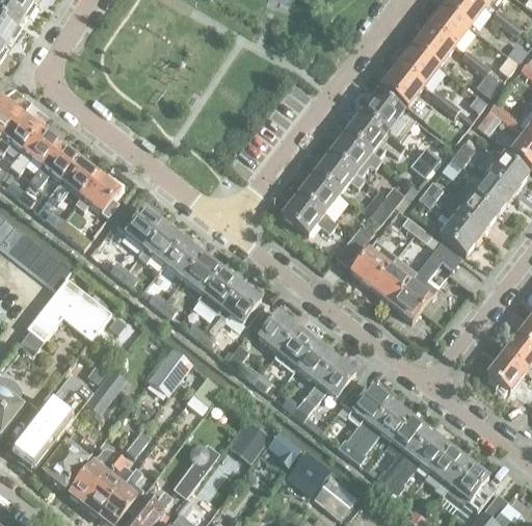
[(0,0),(0,12),(18,25),(18,24),(23,17),(28,16),(36,4),(33,2),(30,0),(0,0)]
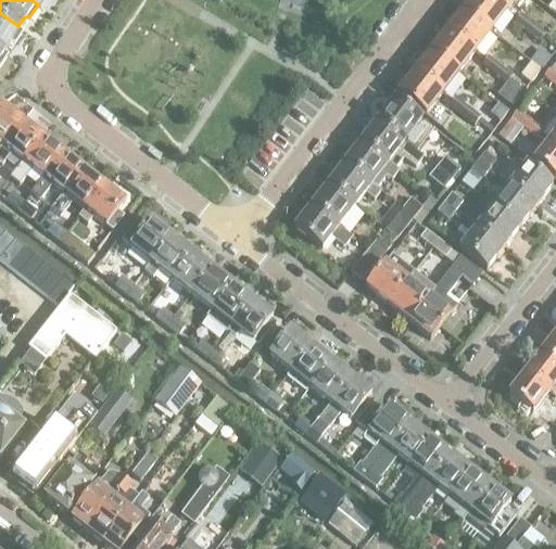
[(490,27),(506,7),(497,0),(468,0),(464,7),(490,27)]
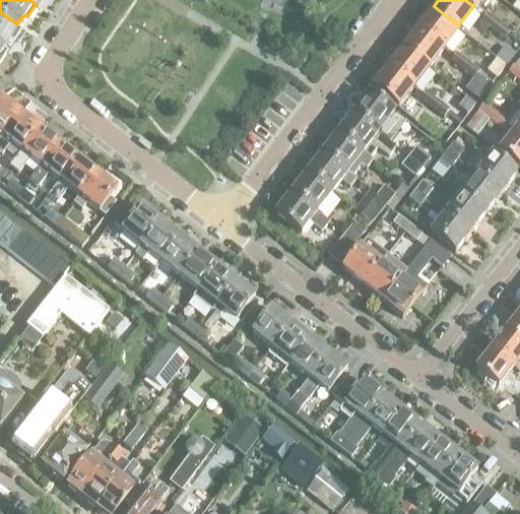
[(444,45),(458,25),(434,6),(418,25),(444,45)]
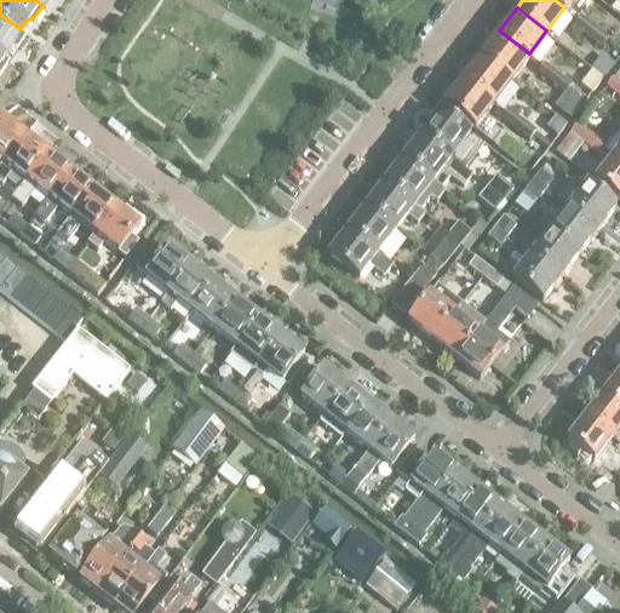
[(586,33),(593,22),(579,11),(572,22),(586,33)]
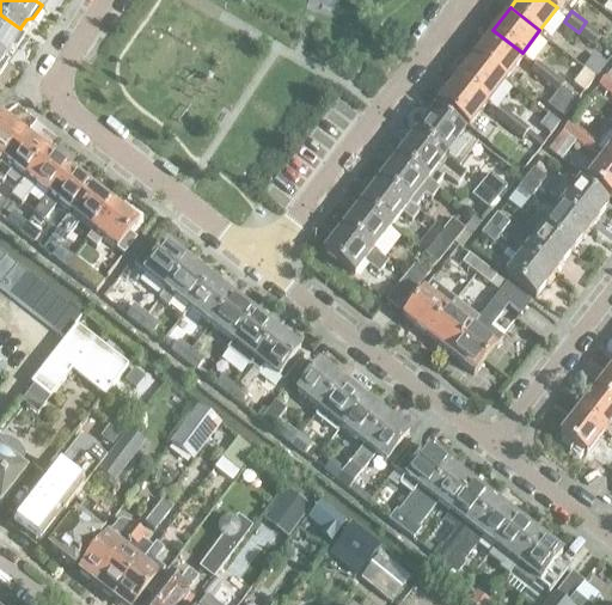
[(0,49),(5,53),(11,44),(16,43),(25,30),(20,28),(20,29),(0,14),(0,49)]
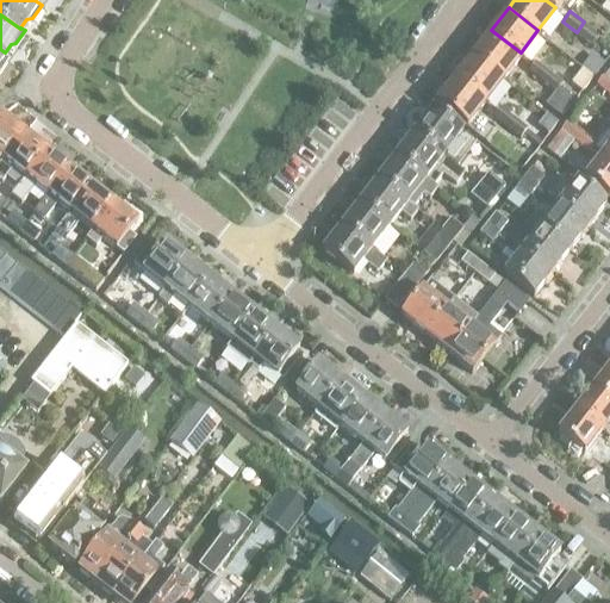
[(584,22),(577,32),(591,43),(598,33),(584,22)]
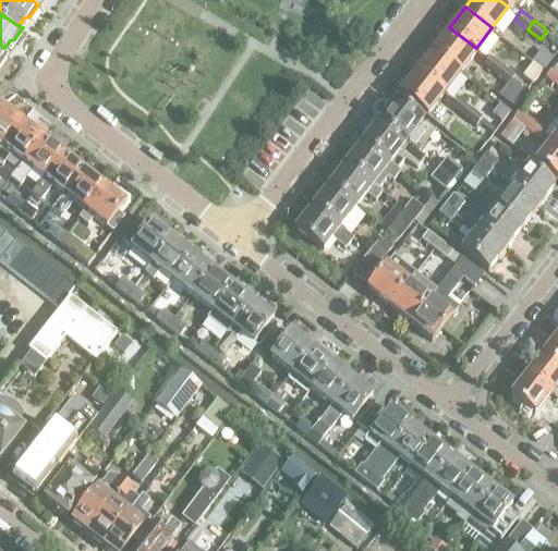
[(449,27),(433,48),(460,70),(476,48),(449,27)]
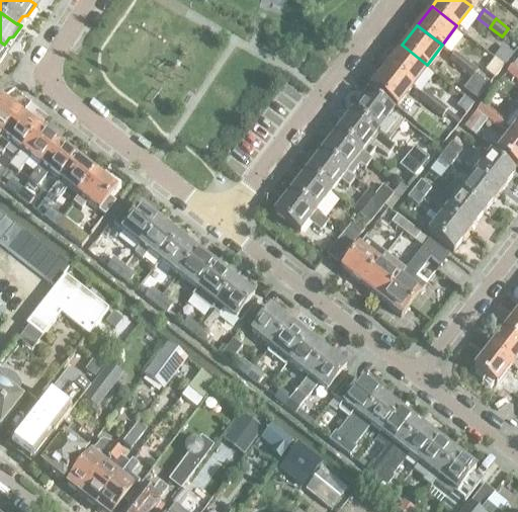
[(513,49),(501,39),(493,52),(504,61),(513,49)]
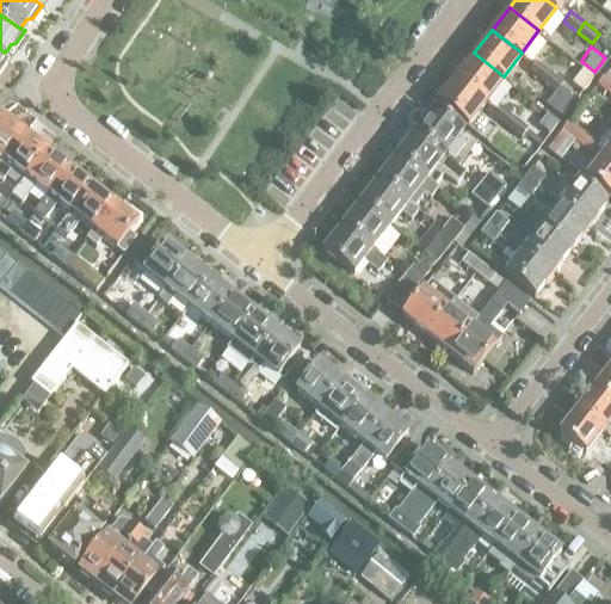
[(486,99),(504,76),(474,53),(456,76),(486,99)]
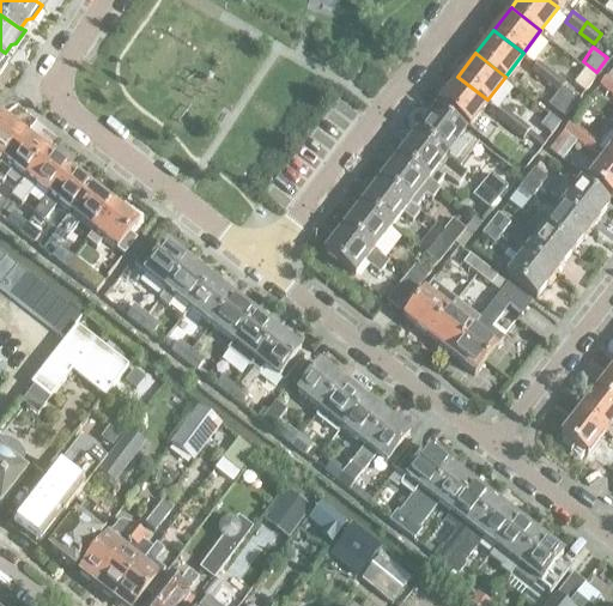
[(544,78),(551,68),(536,56),(529,67),(544,78)]
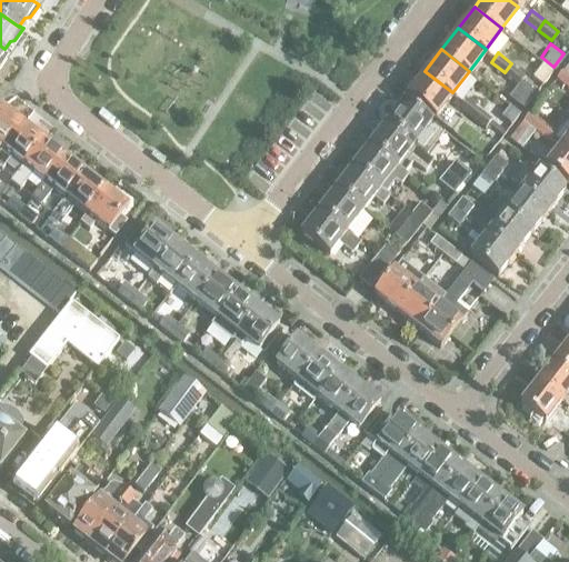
[(518,82),(525,73),(511,63),(505,72),(518,82)]
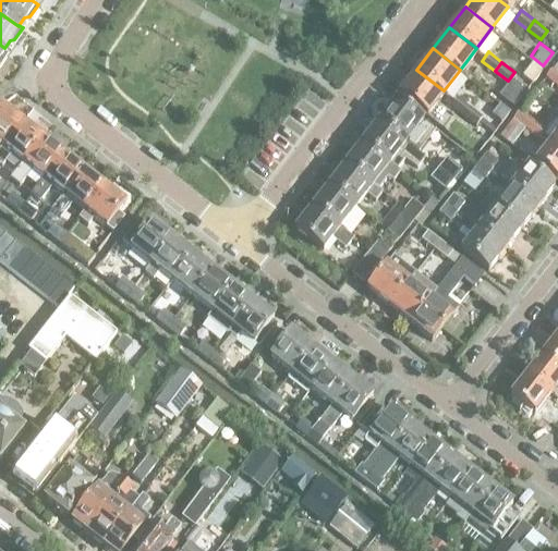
[(557,83),(557,82),(557,69),(552,64),(545,73),(557,83)]
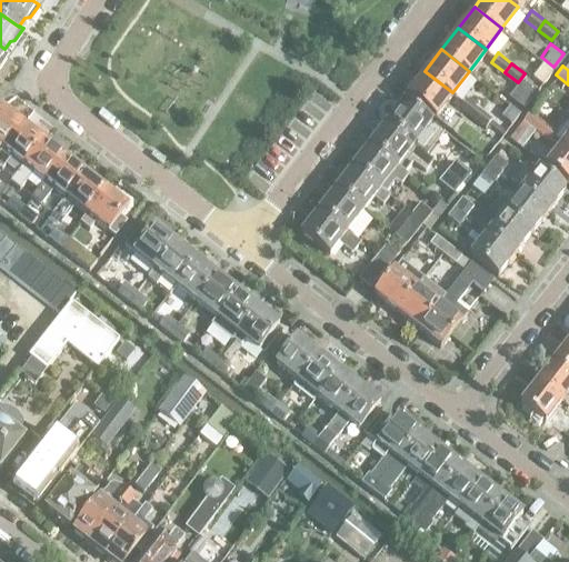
[(435,114),(452,92),(425,71),(408,92),(435,114)]
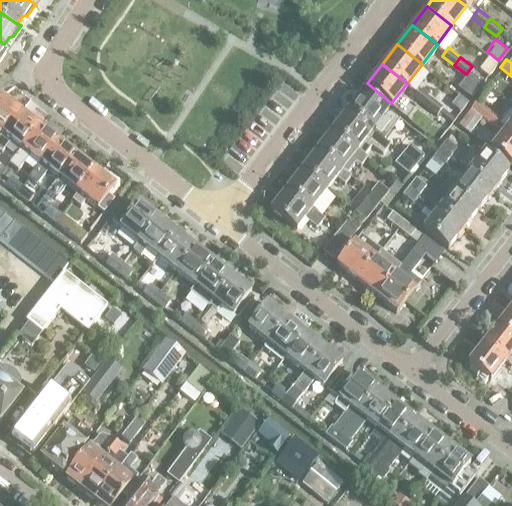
[(463,81),(474,89),(482,77),(471,69),(463,81)]
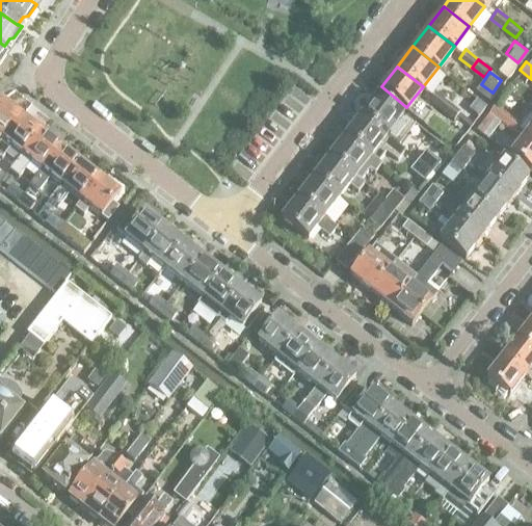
[(441,107),(448,99),(435,88),(428,98),(441,107)]
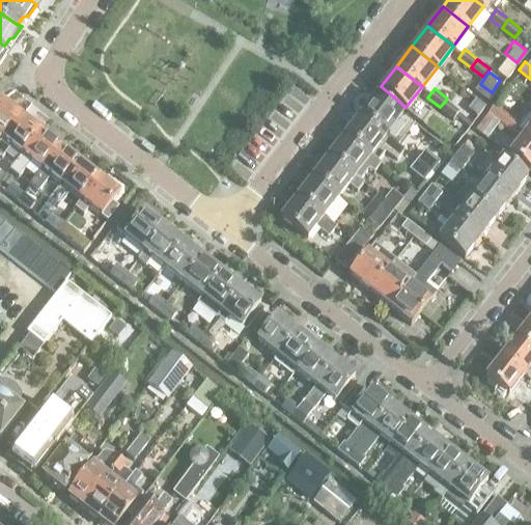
[(376,91),(360,112),(398,141),(414,120),(402,111),(376,91)]
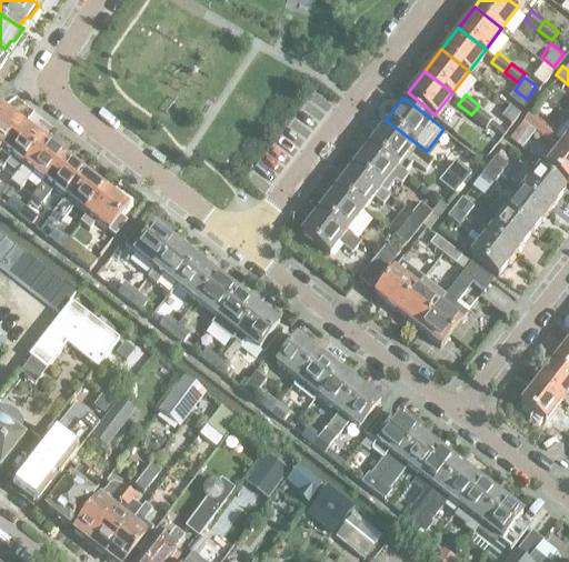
[(1,101),(0,102),(0,140),(3,143),(5,143),(23,119),(1,101)]
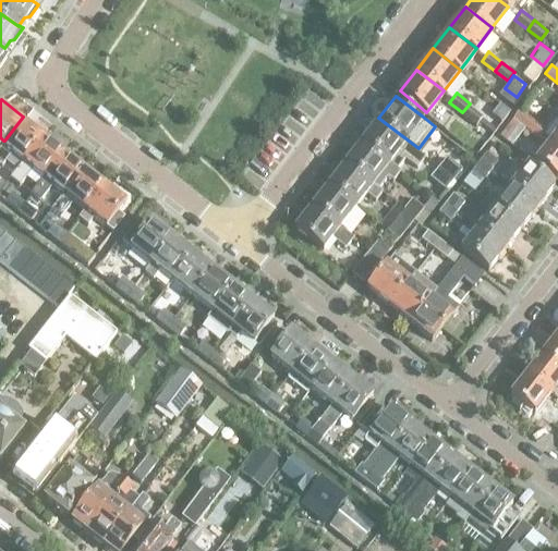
[(475,122),(482,113),(470,103),(462,112),(475,122)]
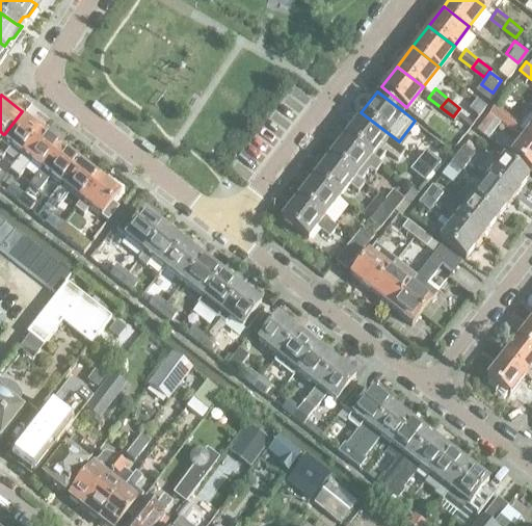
[(496,101),(488,109),(501,119),(507,110),(496,101)]
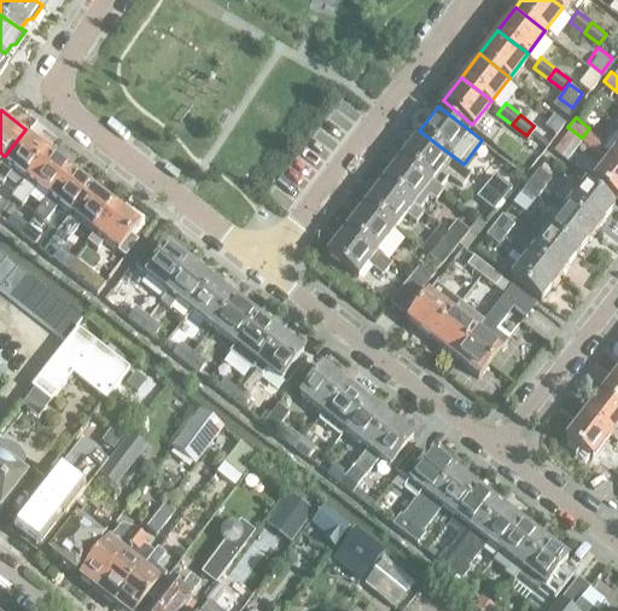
[(582,138),(567,127),(553,145),(569,156),(582,138)]
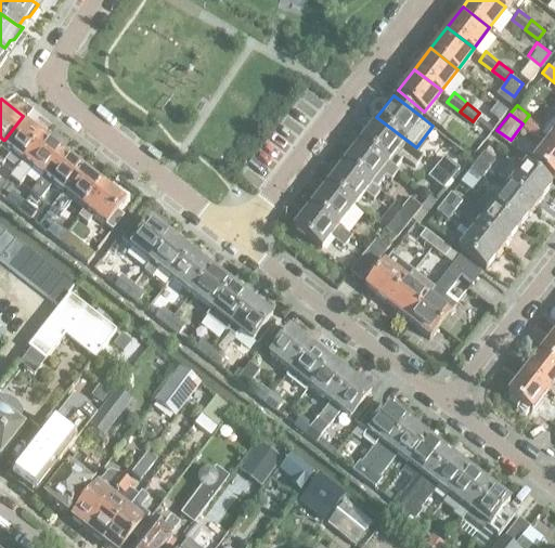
[(529,115),(523,124),(536,133),(542,126),(529,115)]
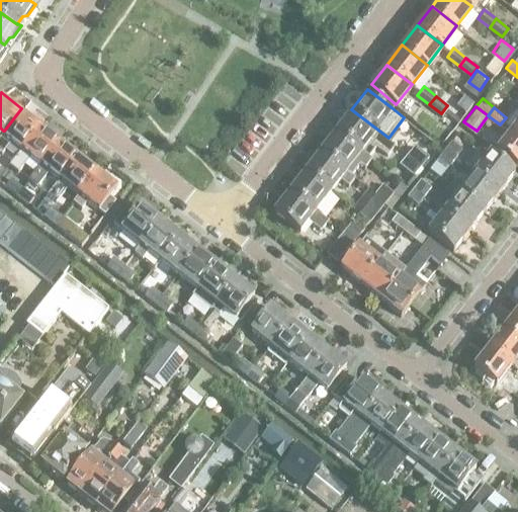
[(12,138),(21,145),(22,146),(40,122),(21,108),(4,131),(3,131),(0,134),(0,149),(2,151),(12,138)]
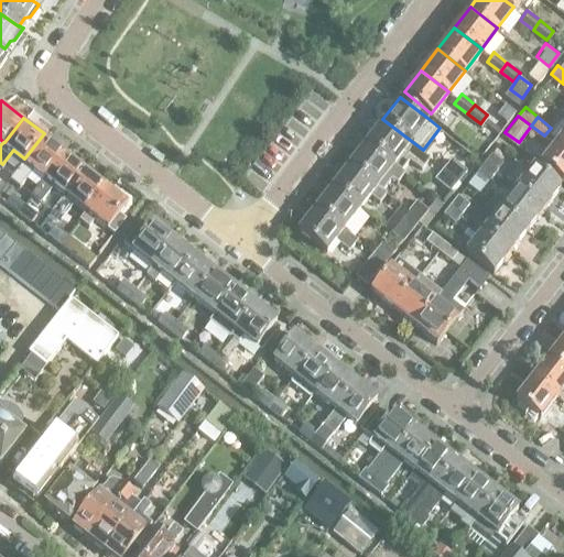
[(382,119),(366,140),(401,167),(402,166),(410,156),(422,165),(430,154),(423,150),(382,119)]
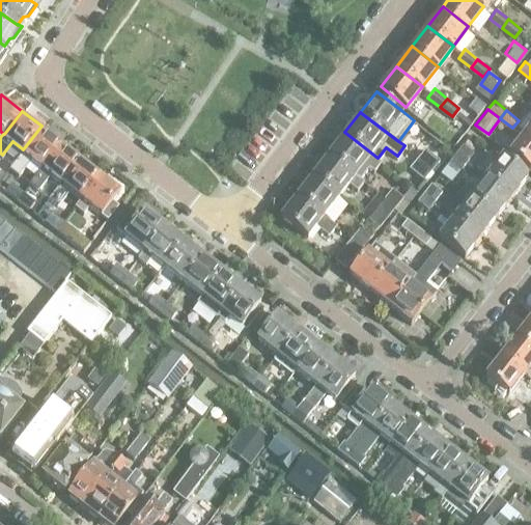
[(31,156),(42,163),(43,164),(61,141),(42,126),(23,149),(22,148),(8,165),(18,172),(31,156)]
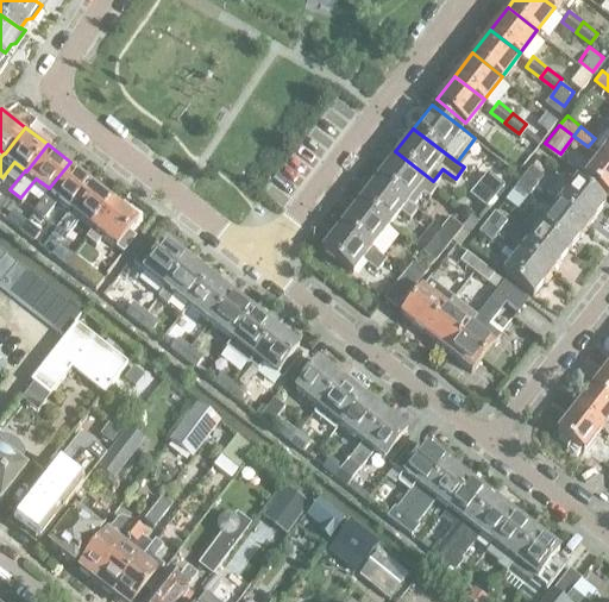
[(608,156),(601,150),(583,174),(608,194),(608,193),(608,156)]
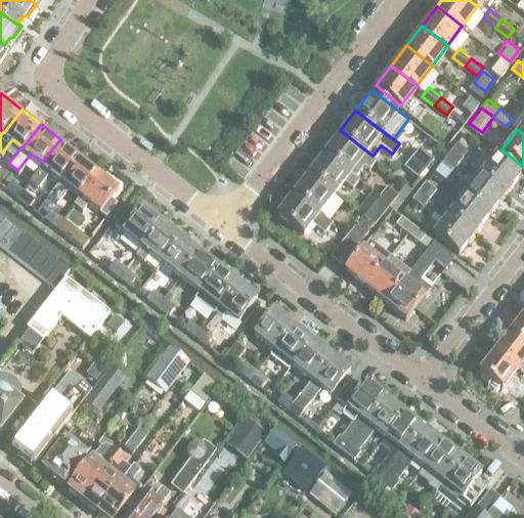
[(324,150),(354,174),(362,163),(368,167),(376,157),(374,155),(373,156),(340,130),(324,150)]
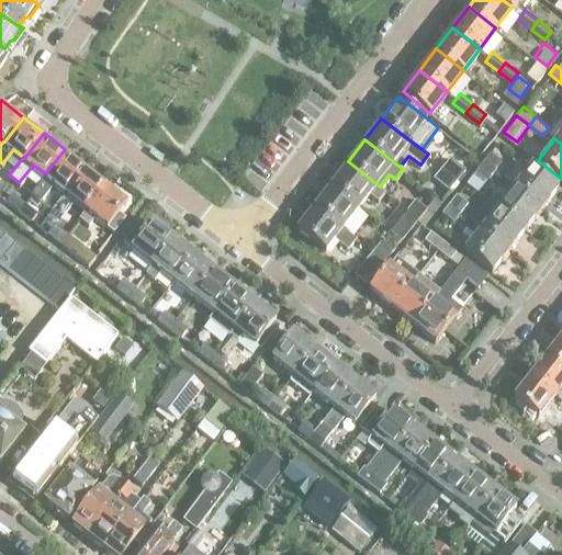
[(54,180),(65,189),(66,190),(86,166),(65,149),(45,173),(44,172),(30,191),(40,199),(54,180)]
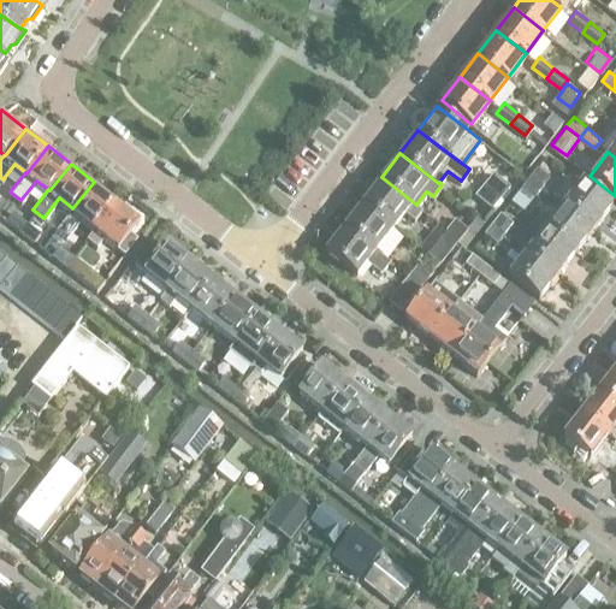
[(528,173),(542,184),(549,175),(535,164),(528,173)]
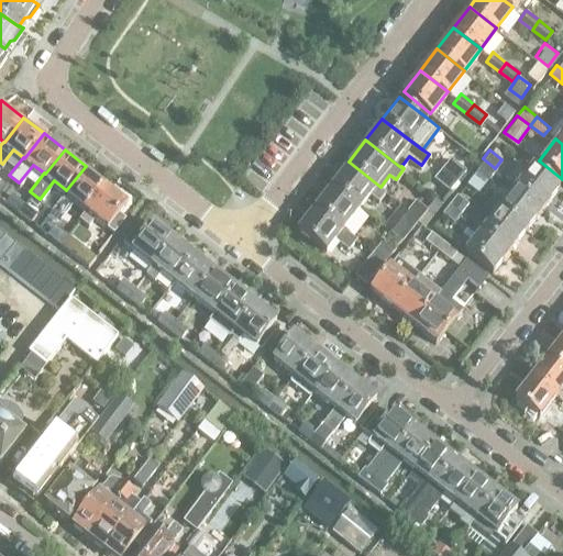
[(441,165),(457,177),(465,167),(450,154),(441,165)]
